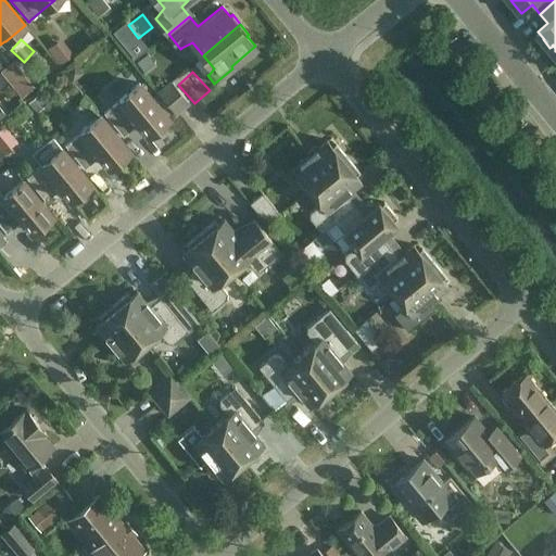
[(158,92),(175,113),(188,101),(172,81),(158,92)]
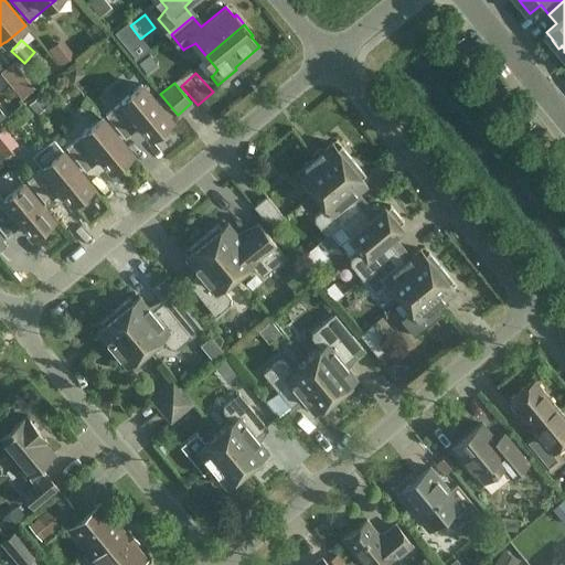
[(105,115),(125,139),(126,138),(125,136),(139,124),(142,128),(141,128),(145,131),(146,131),(150,137),(171,120),(141,85),(120,102),(121,102),(106,115),(106,114),(105,115)]
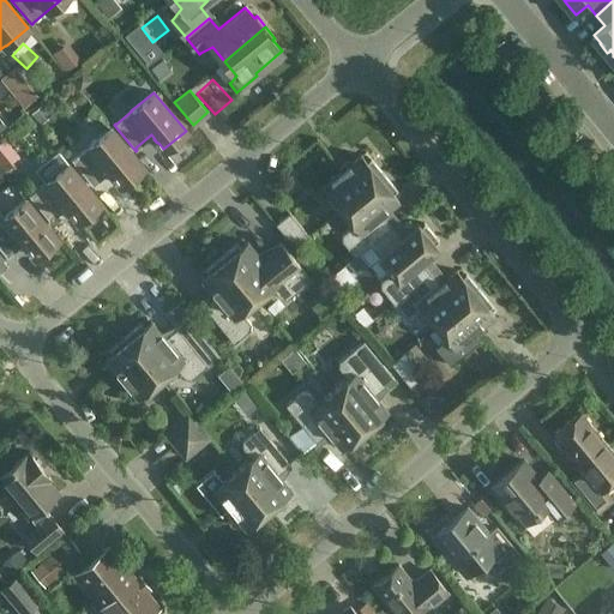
[(89,146),(73,160),(72,160),(94,186),(95,186),(92,184),(108,170),(112,174),(110,175),(114,179),(115,178),(120,185),(143,167),(110,127),(89,146)]
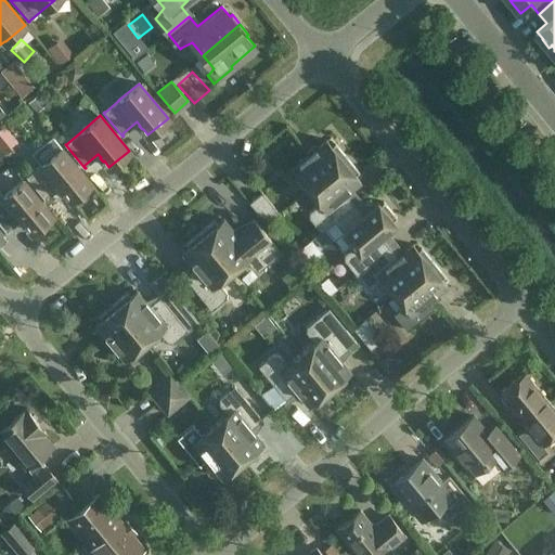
[(291,169),(308,190),(347,157),(331,139),(327,141),(326,140),(291,169)]
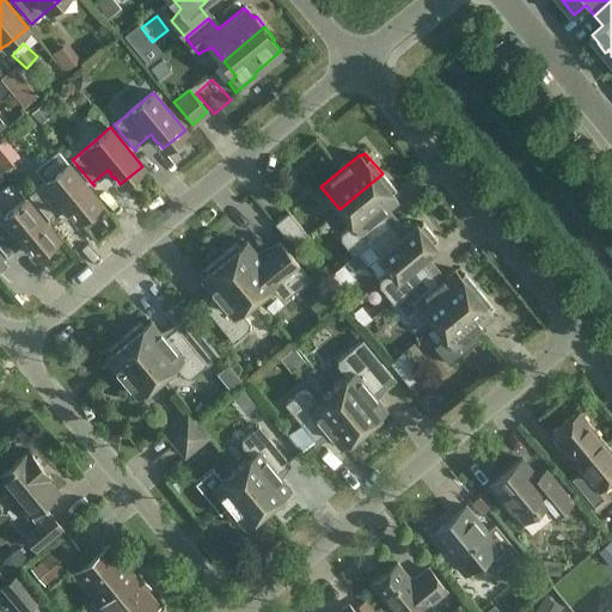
[(29,195),(50,221),(51,220),(49,219),(66,206),(69,209),(68,210),(71,214),(72,213),(78,220),(99,201),(67,163),(46,182),(30,195),(29,195)]
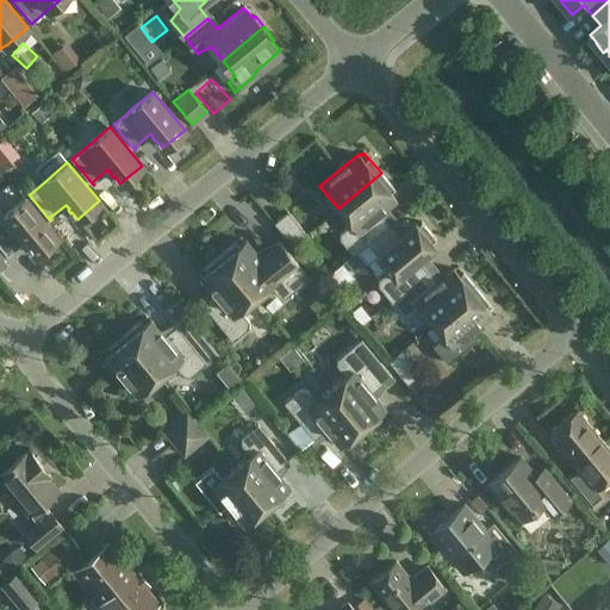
[(338,240),(352,255),(388,224),(379,212),(396,199),(396,198),(399,194),(381,173),(338,209),(350,224),(340,232),(338,240)]
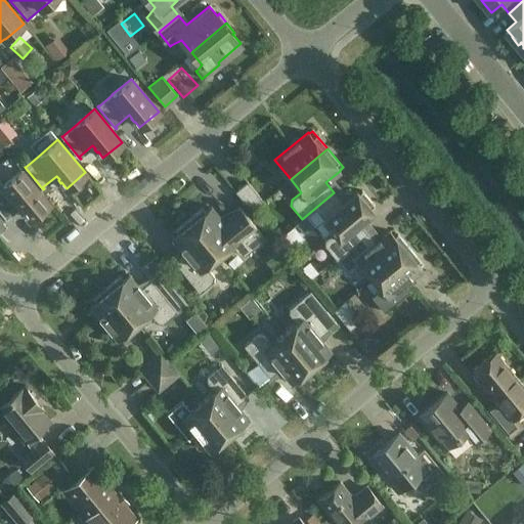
[(0,212),(5,218),(6,220),(7,219),(6,217),(19,206),(23,210),(22,211),(24,214),(25,213),(30,218),(49,203),(22,170),(2,185),(3,185),(0,187),(0,212)]
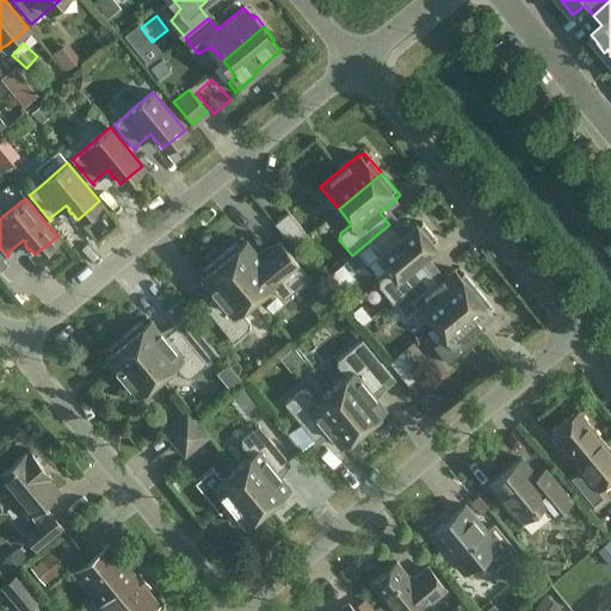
[(275,223),(294,247),(307,235),(288,211),(275,223)]
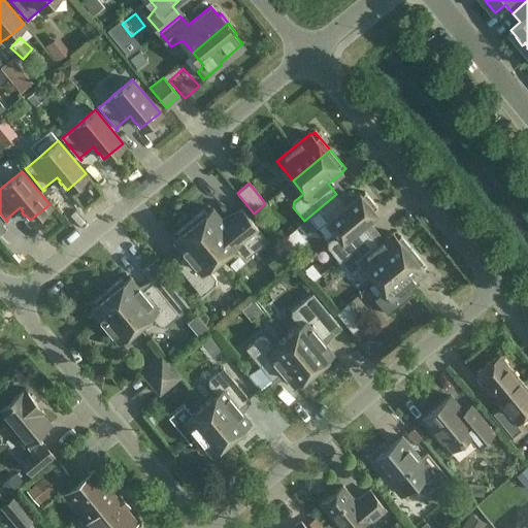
[(327,248),(338,261),(369,234),(362,225),(376,212),(373,209),(376,208),(377,207),(364,192),(363,193),(364,193),(362,195),(359,192),(344,204),(336,194),(304,221),(305,221),(318,210),(336,234),(327,241),(327,248)]
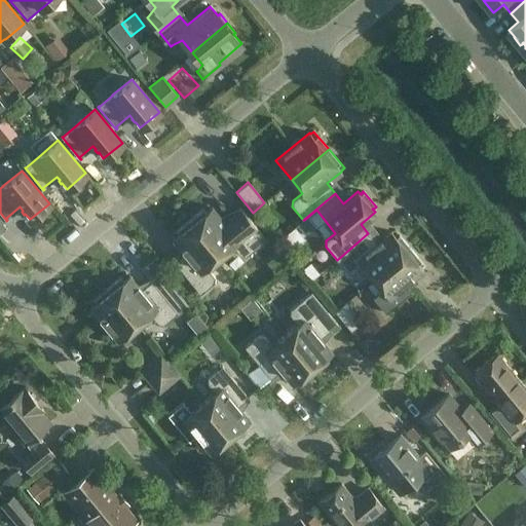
[(208,204),(189,220),(220,257),(232,247),(240,256),(246,256),(266,239),(240,208),(224,221),(212,207),(211,208),(208,204)]
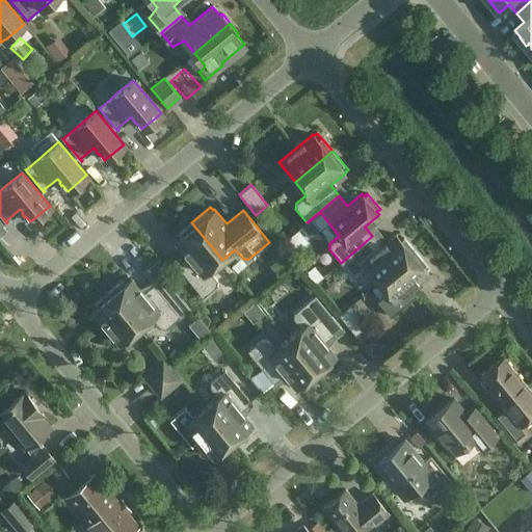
[(222,260),(191,222),(173,238),(176,241),(175,242),(187,257),(176,265),(203,297),(217,286),(217,280),(210,270),(222,260)]
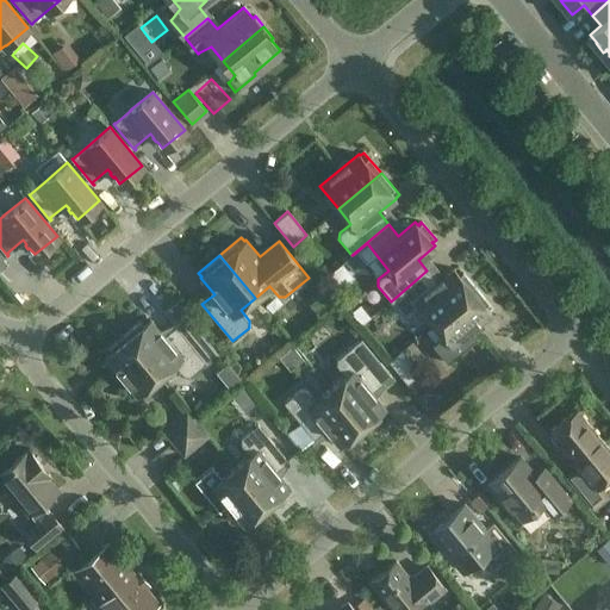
[(421,309),(433,323),(475,288),(458,267),(454,269),(453,268),(436,282),(427,271),(391,302),(404,317),(410,318),(421,309)]
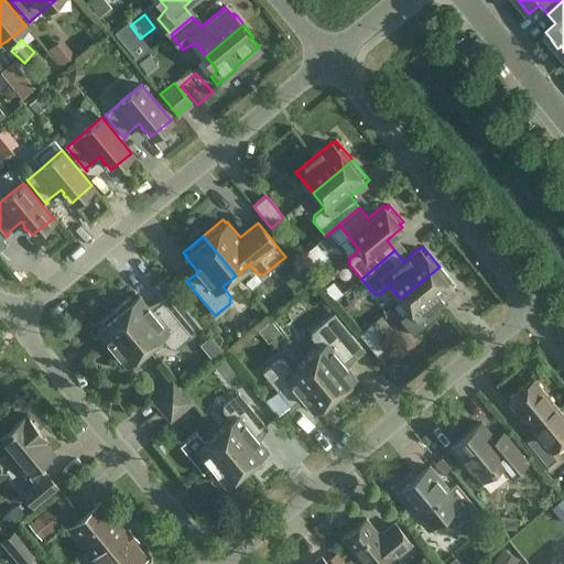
[(440,267),(400,299),(411,312),(401,320),(413,336),(442,313),(441,312),(434,305),(454,290),(453,289),(456,286),(440,267)]
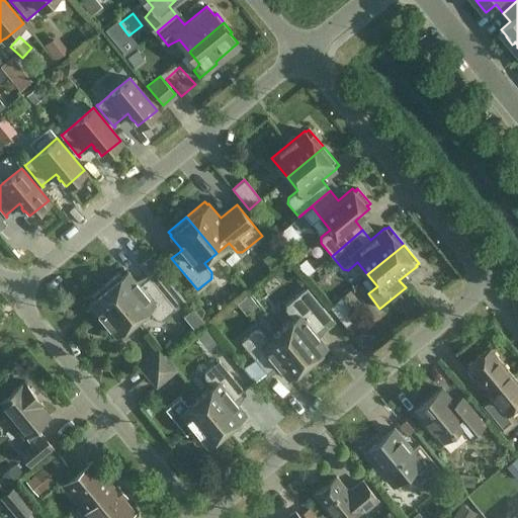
[(123,268),(105,283),(136,320),(148,310),(156,319),(161,320),(175,308),(150,276),(139,285),(127,271),(126,272),(123,268)]
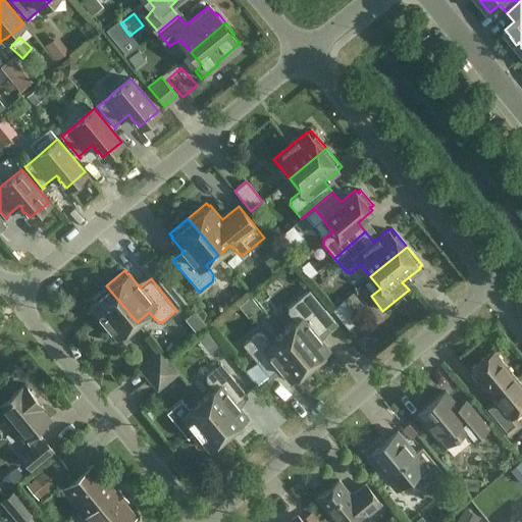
[(137,322),(106,285),(88,301),(91,304),(90,305),(117,338),(137,322)]
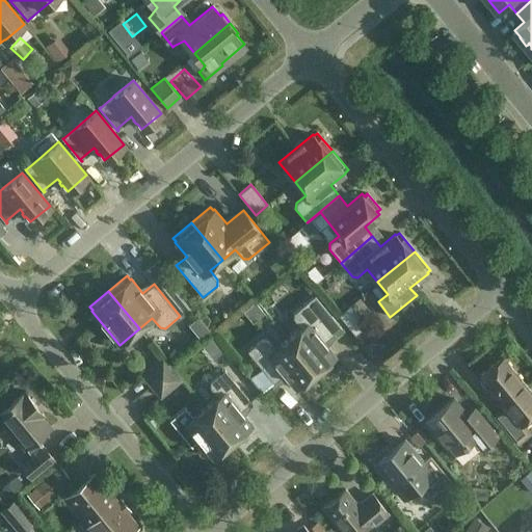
[(300,328),(288,339),(319,376),(338,361),(335,357),(336,356),(323,342),(341,327),(315,295),(293,313),(293,318),(300,328)]
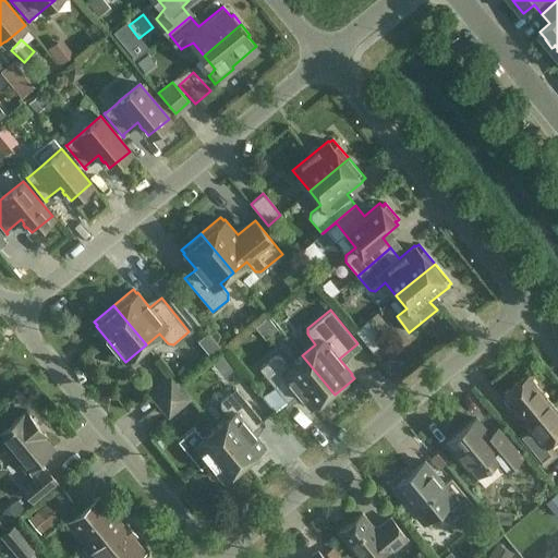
[(387,311),(374,317),(386,340),(399,334),(387,311)]
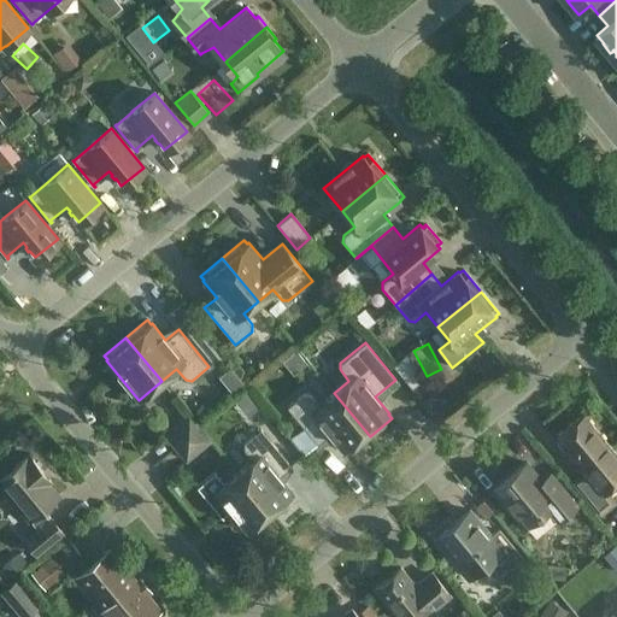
[(392,365),(412,388),(425,377),(406,353),(392,365)]
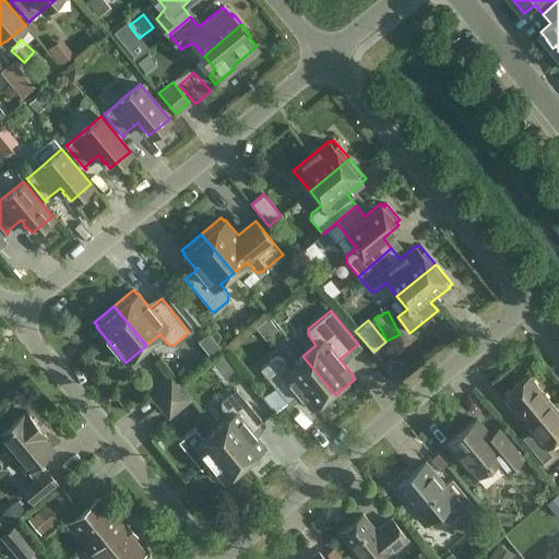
[(335,395),(302,356),(289,367),(281,357),(275,356),(260,369),(287,403),(299,393),(311,408),(312,408),(316,412),(335,395)]
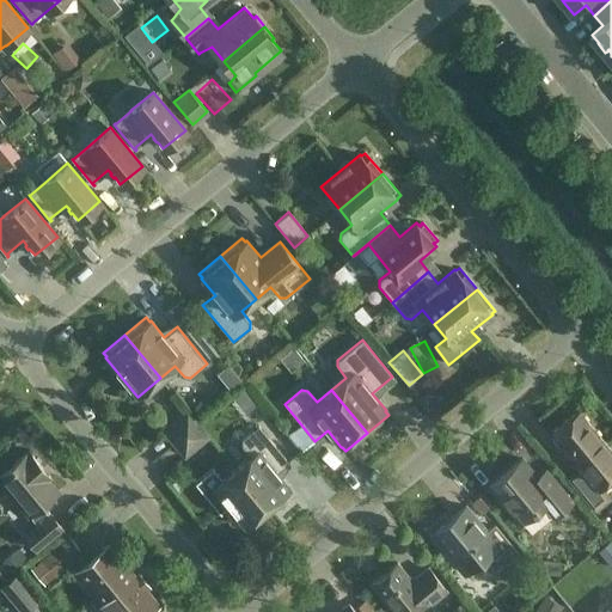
[(164,430),(175,444),(197,423),(188,411),(164,430)]
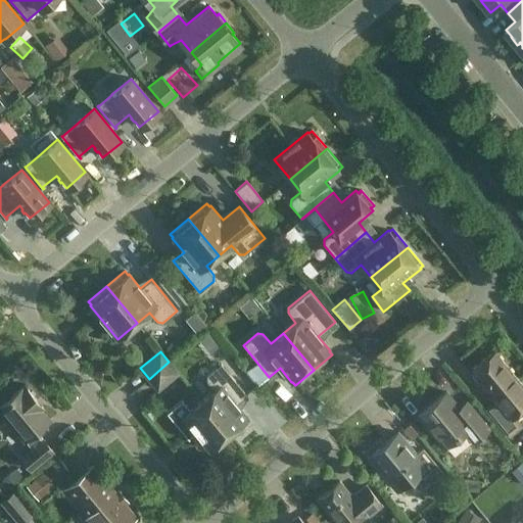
[(494,416),(511,434),(521,426),(513,417),(522,408),(522,385),(494,351),(471,372),(503,409),(494,416)]
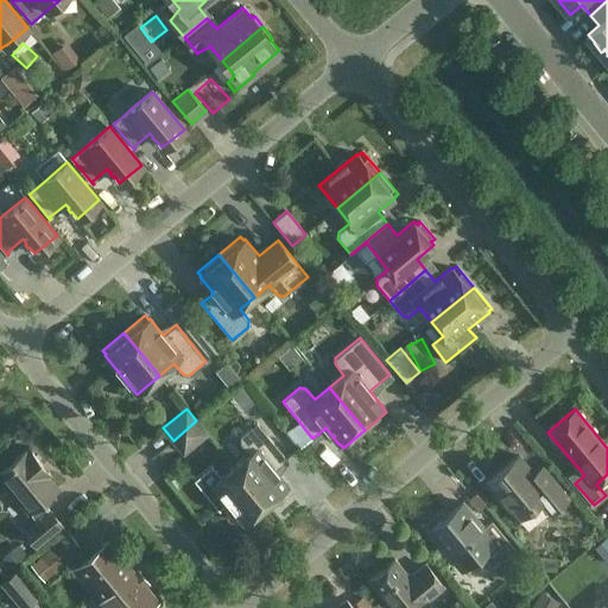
[(196,420),(173,441),(184,453),(207,434),(196,420)]
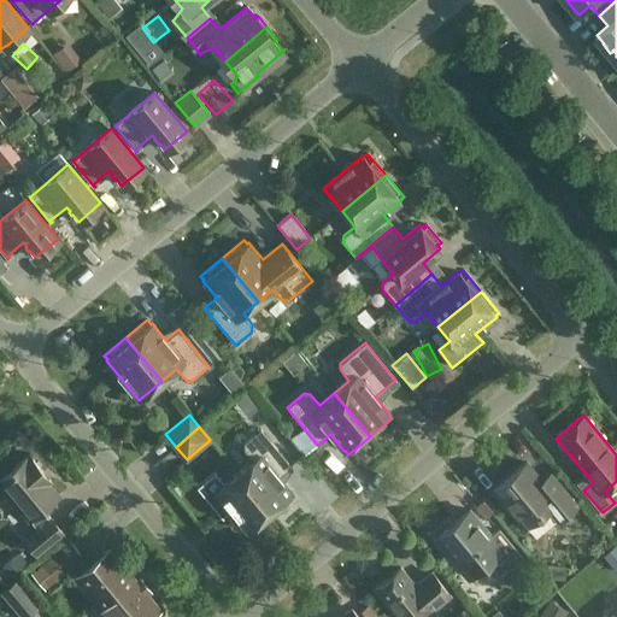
[(252,460),(238,472),(274,516),(295,498),(292,494),(293,493),(280,476),(292,466),(260,429),(244,444),(244,450),(252,460)]
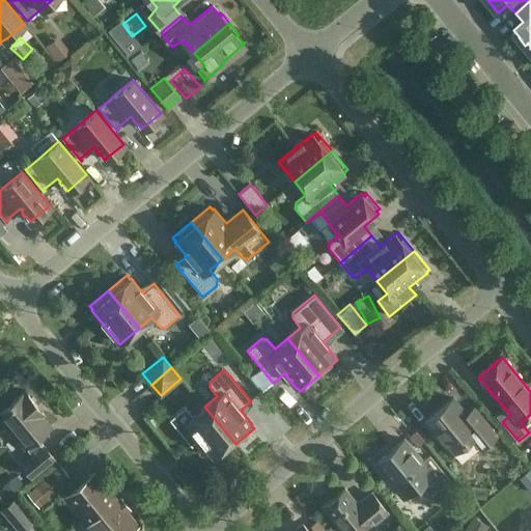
[(28,445),(35,453),(21,465),(31,476),(54,457),(44,446),(43,447),(35,440),(51,427),(35,409),(37,407),(25,392),(23,394),(23,393),(0,411),(0,417),(26,448),(28,445)]
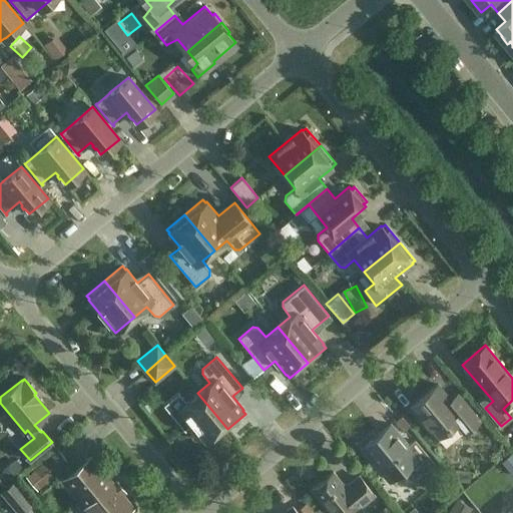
[(438,385),(410,408),(436,439),(455,423),(464,433),(479,420),(458,394),(451,400),(438,385)]
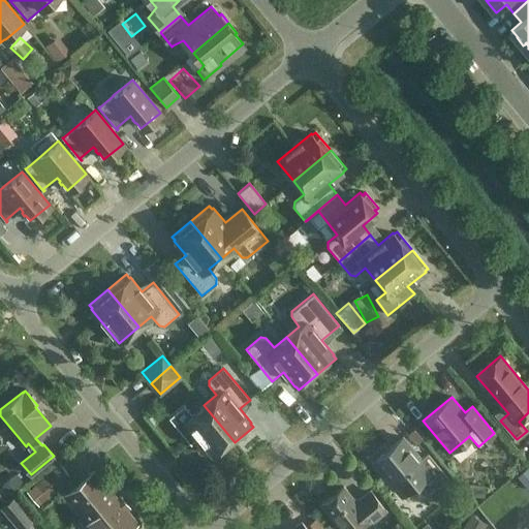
[(235,442),(204,405),(192,414),(184,405),(168,417),(191,444),(191,443),(191,442),(197,437),(212,456),(213,455),(216,458),(235,442)]
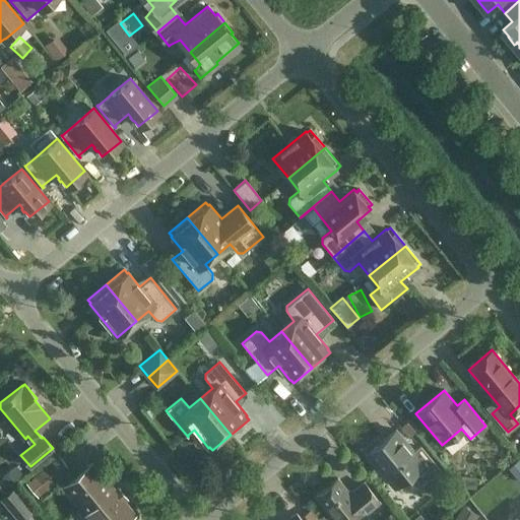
[(378,467),(394,488),(398,484),(397,483),(403,478),(404,479),(424,463),(396,430),(382,441),(383,442),(379,445),(378,444),(369,452),(380,465),(378,467)]
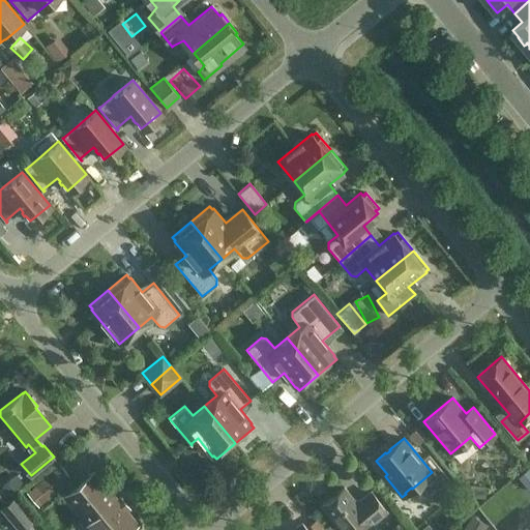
[(38,486),(48,497),(70,478),(61,466),(38,486)]
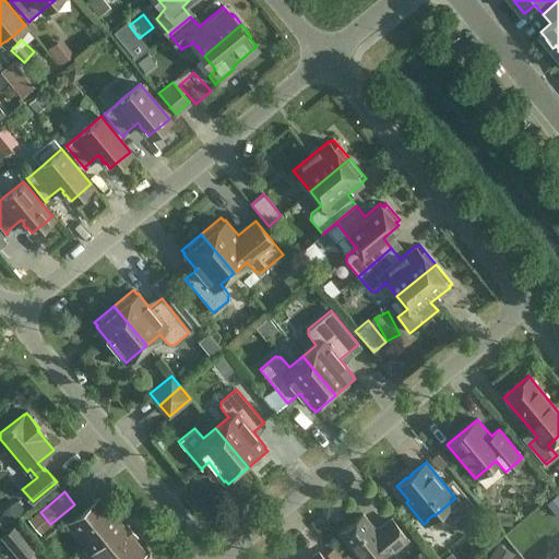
[(69,521),(100,558),(137,558),(143,554),(97,498),(69,521)]
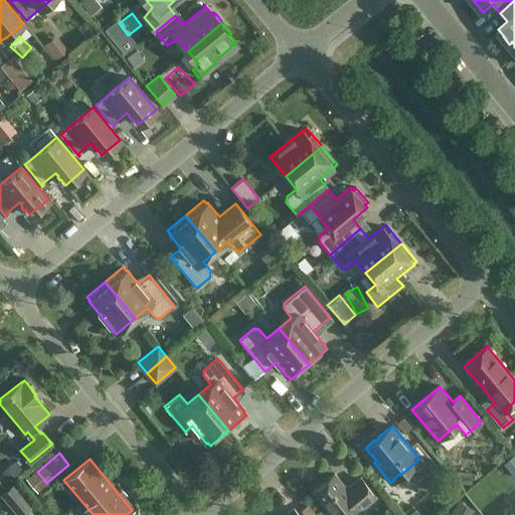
[(313,492),(332,514),(347,514),(350,513),(351,514),(353,514),(376,497),(360,478),(346,489),(334,474),(313,492)]
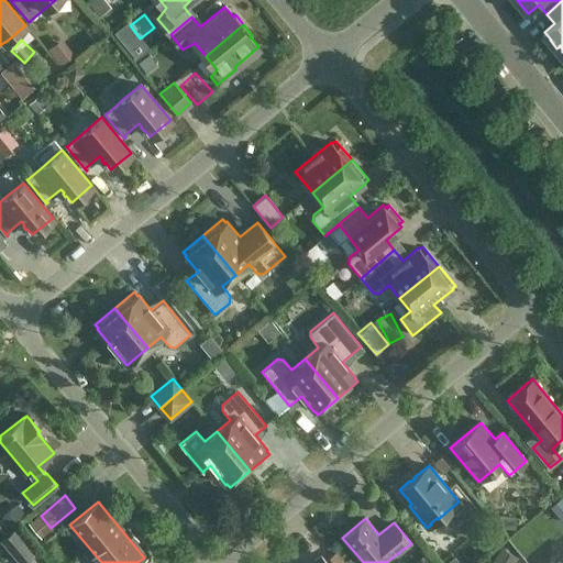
[(1,539),(20,562),(23,562),(35,553),(14,528),(1,539)]
